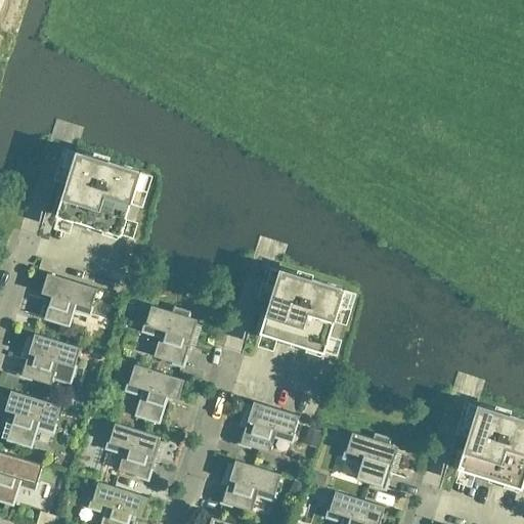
[(120,235),(140,171),(76,151),(55,216),(120,235)]
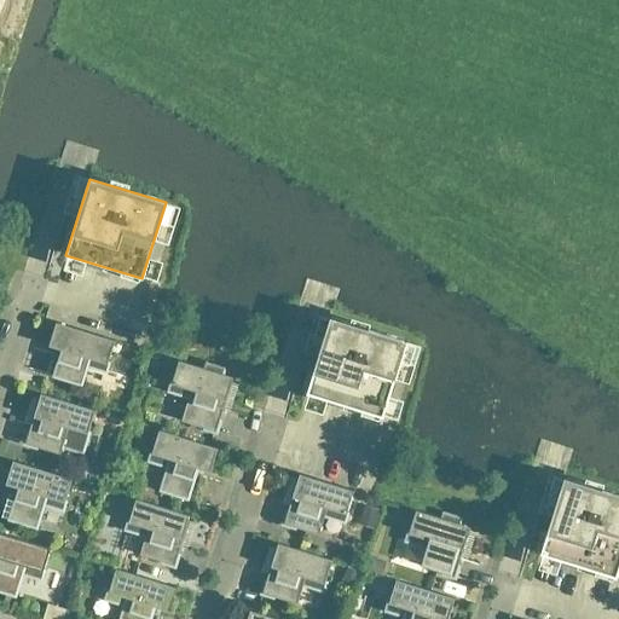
[(382,417),(406,341),(330,317),(306,393),(382,417)]
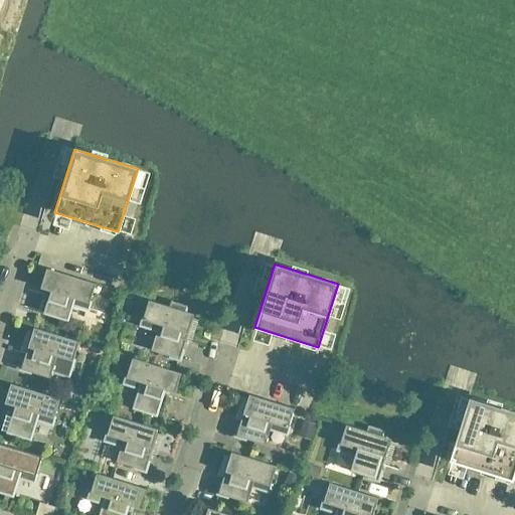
[(90,303),(96,284),(46,269),(40,289),(52,292),(50,297),(43,295),(38,312),(66,320),(71,304),(88,309),(90,304),(90,303)]
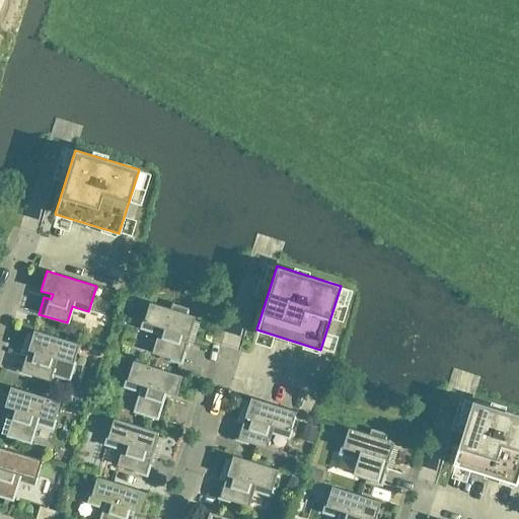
[(180,362),(195,316),(188,314),(190,308),(172,303),(170,309),(149,302),(143,322),(141,327),(158,332),(151,353),(180,362)]
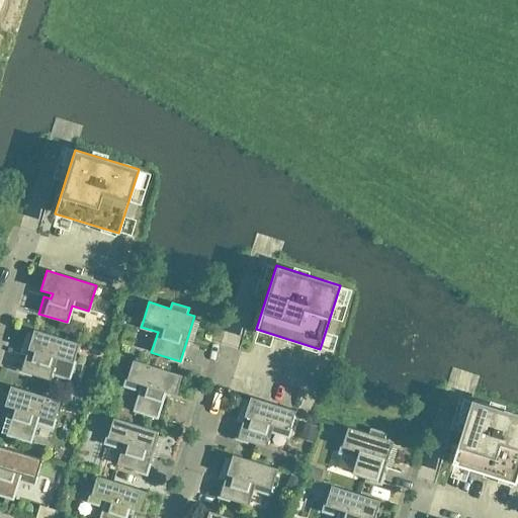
[(73,363),(79,344),(33,330),(20,371),(50,380),(53,373),(69,378),(74,363),(73,363)]
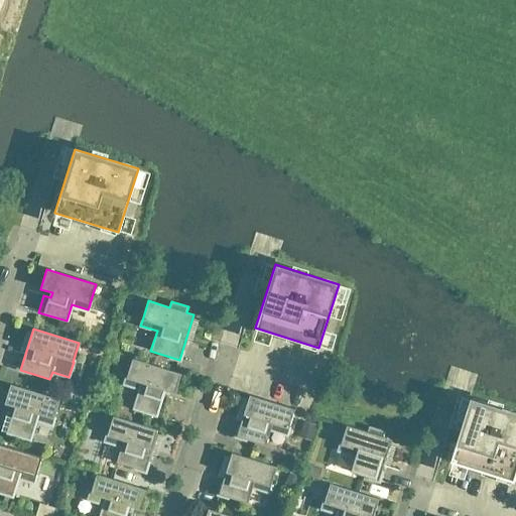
[(175,394),(181,374),(132,359),(126,378),(125,378),(124,384),(140,389),(134,409),(162,418),(168,397),(161,395),(163,390),(175,394)]
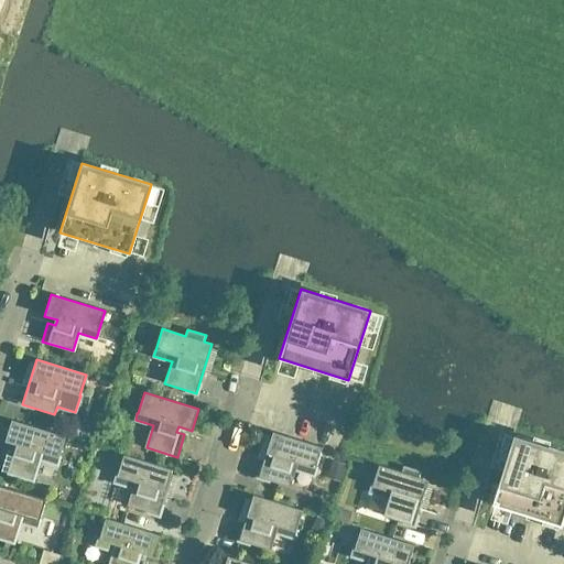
[(58,458),(65,437),(11,420),(4,442),(18,446),(17,452),(9,449),(1,472),(32,481),(39,458),(57,465),(58,458)]
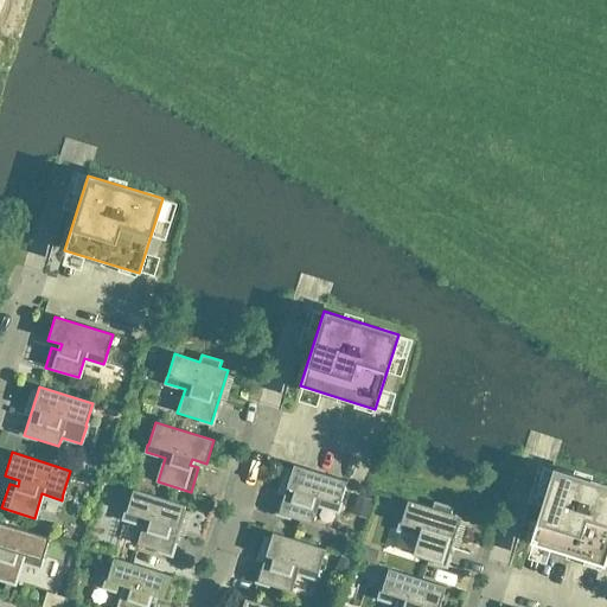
[(339,505),(346,481),(293,465),(278,515),(312,525),(318,505),(338,511),(340,505),(339,505)]
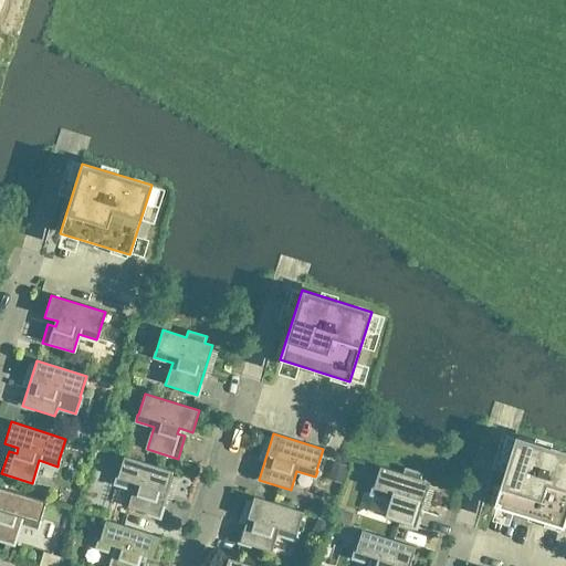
[(563,528),(565,519),(565,452),(515,437),(494,506),(563,528)]
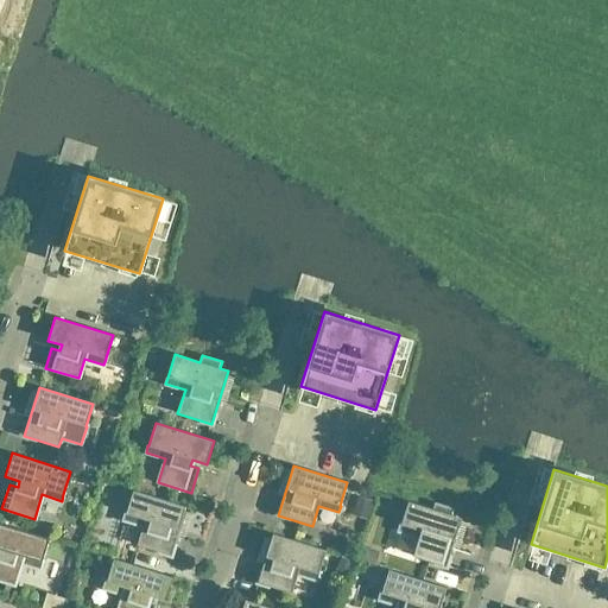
[(171,556),(187,507),(133,491),(126,513),(125,513),(124,519),(143,526),(137,545),(171,556)]
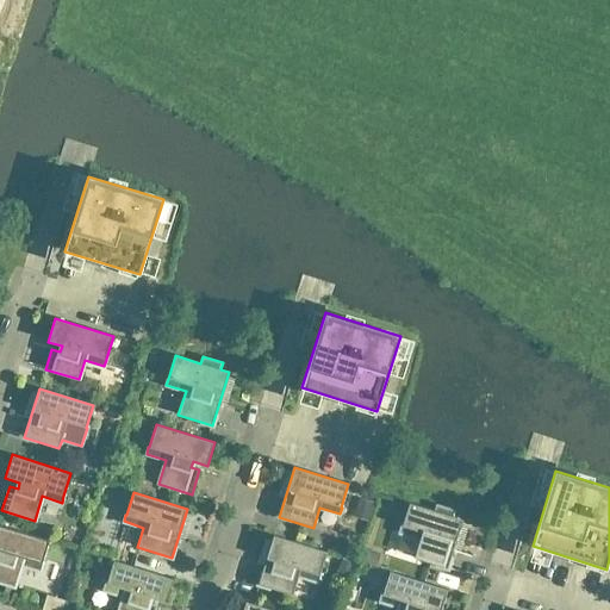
[(359,498),(354,512),(369,517),(374,503),(359,498)]
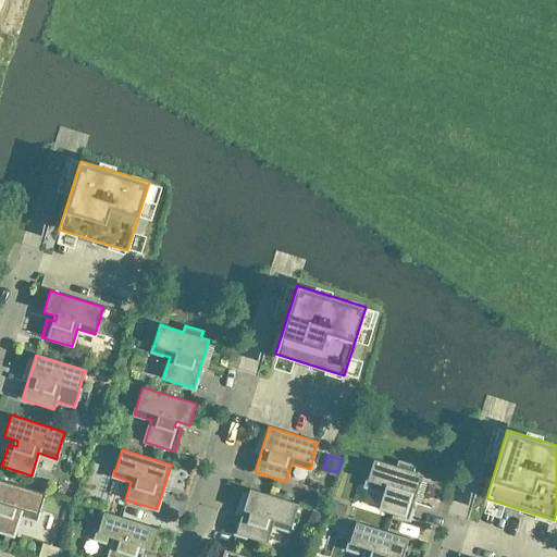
[(409,520),(422,474),(415,472),(416,466),(398,460),(396,467),(374,459),(367,481),(364,486),(383,492),(378,510),(409,520)]
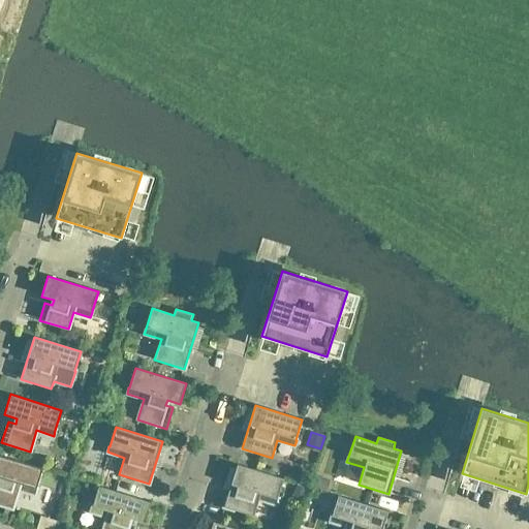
[(36,489),(42,469),(0,455),(0,502),(12,506),(18,490),(35,495),(37,489),(36,489)]
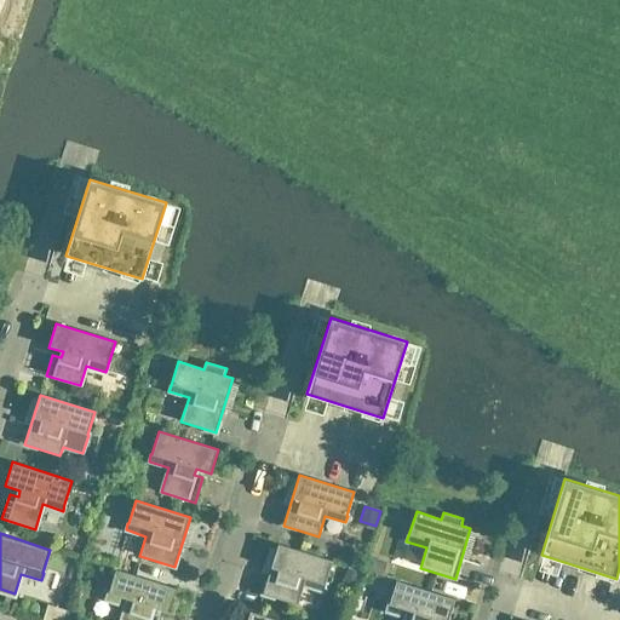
[(325,585),(332,562),(277,544),(262,595),(297,606),(304,585),(323,591),(326,585),(325,585)]
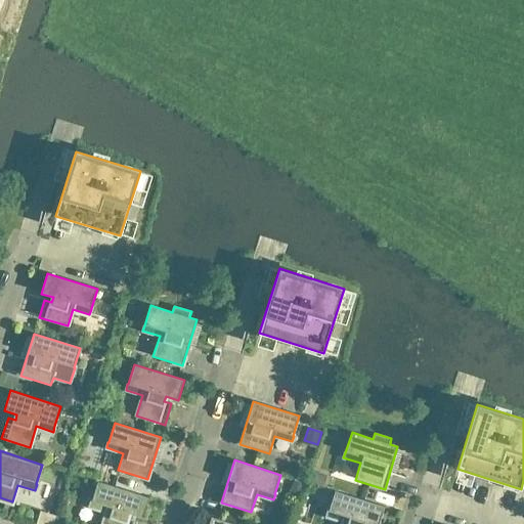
[(311,471),(308,482),(323,486),(326,475),(311,471)]
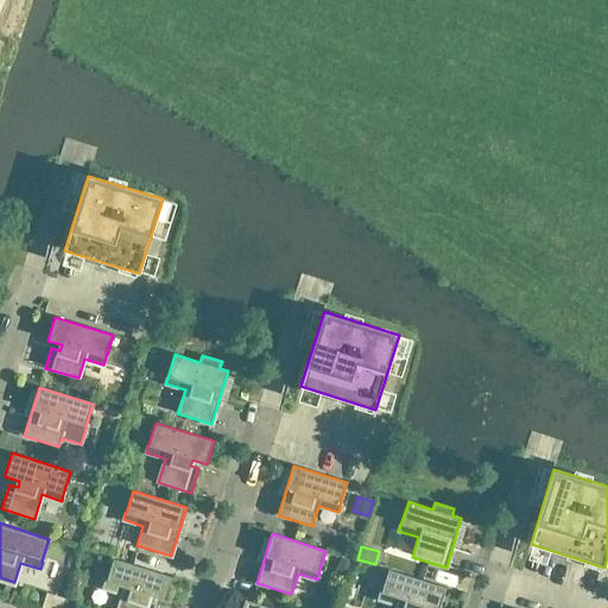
[(341,558),(336,571),(348,575),(353,562),(341,558)]
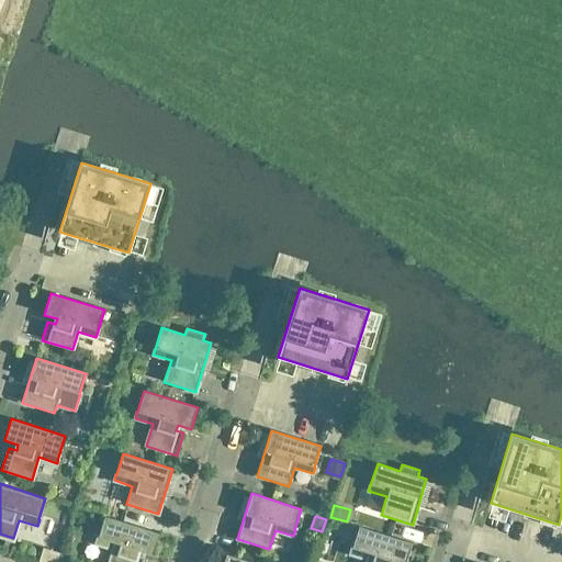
[(152,554),(158,534),(104,517),(98,538),(96,543),(114,549),(109,561),(143,561),(144,559),(136,557),(138,551),(152,554)]
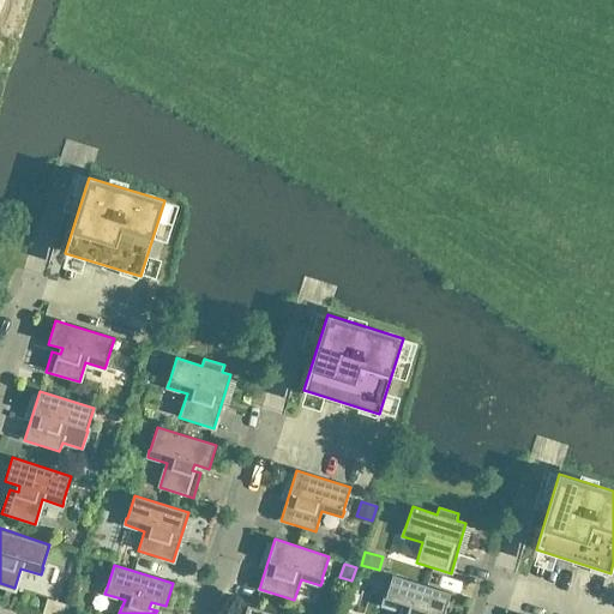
[(432,613),(444,613),(451,594),(392,576),(385,599),(384,599),(383,606),(402,612),(401,613),(428,613),(429,613),(432,613)]
